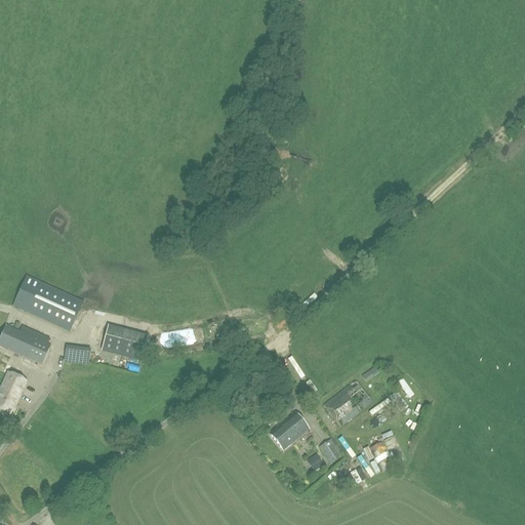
[(70,332),(83,303),(27,277),(13,307),(70,332)]
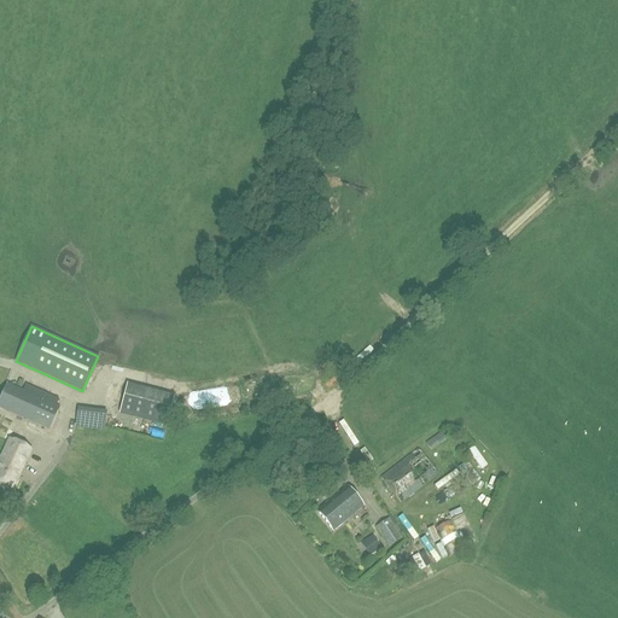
[(0,408),(50,431),(59,408),(7,384),(0,398),(0,408)]
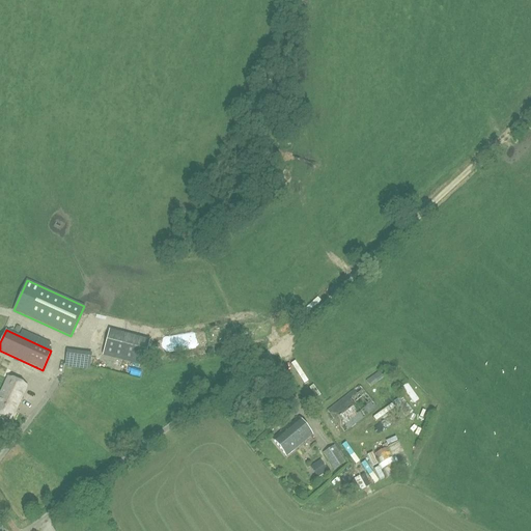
[(143,365),(149,341),(109,331),(103,356),(140,365),(143,365)]
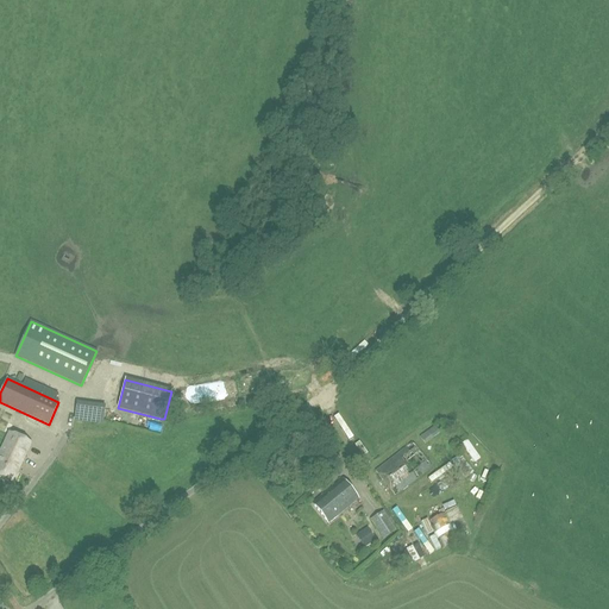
[(105,407),(76,403),(75,419),(102,422),(105,407)]
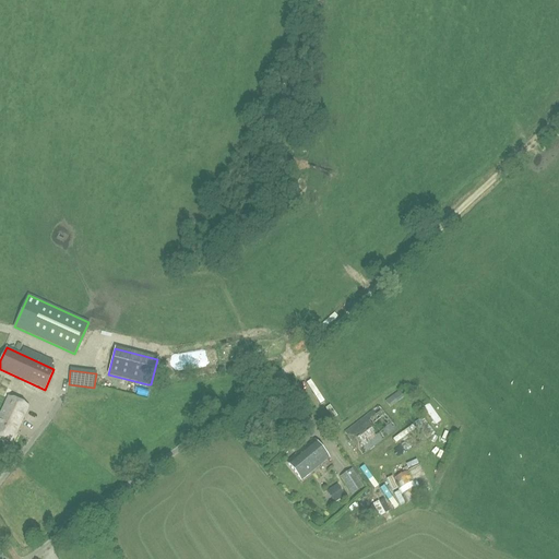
[(394,406),(404,395),(400,392),(390,402),(394,406)]
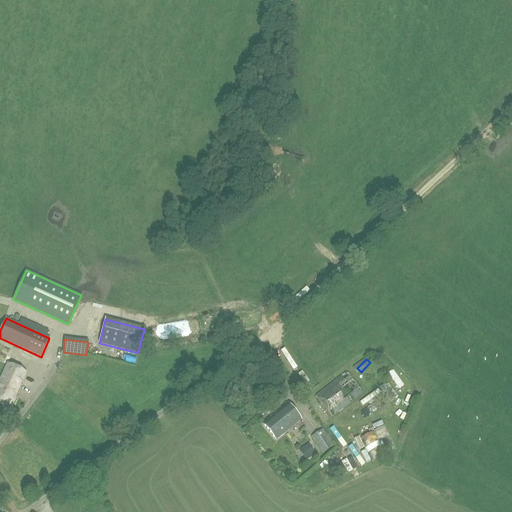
[(0,401),(10,406),(26,372),(8,364),(0,380),(0,401)]
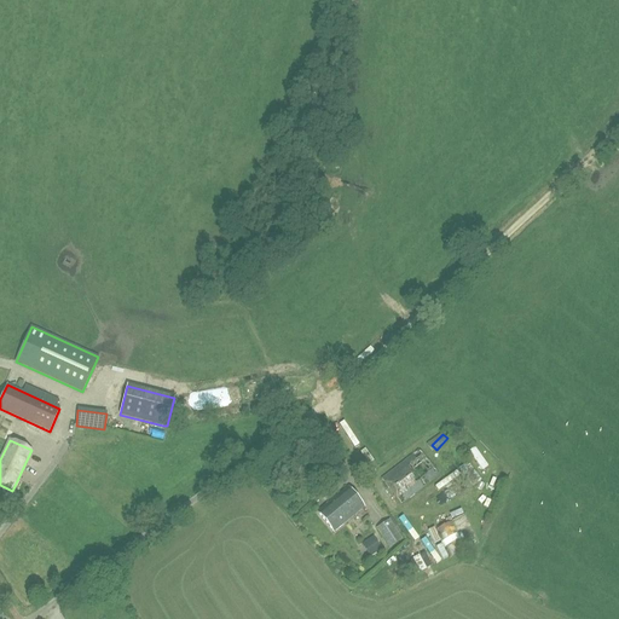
[(400,504),(438,475),(418,450),(381,479),(400,504)]
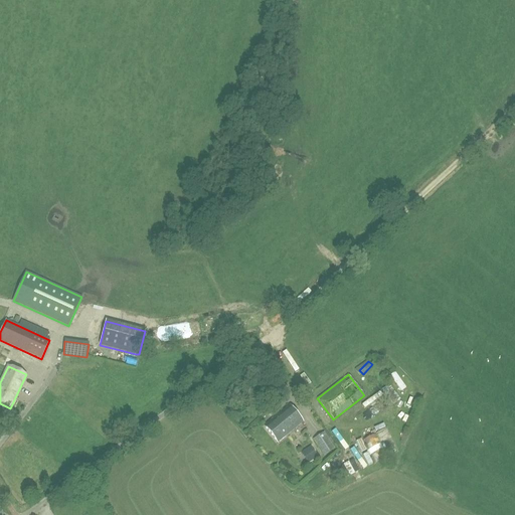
[(389,383),(381,389),(386,396),(392,404),(400,398),(389,383)]
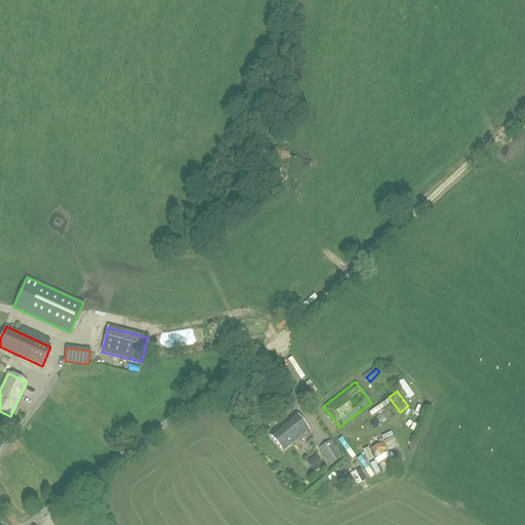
[(283,451),(309,431),(294,413),(269,435),(283,451)]
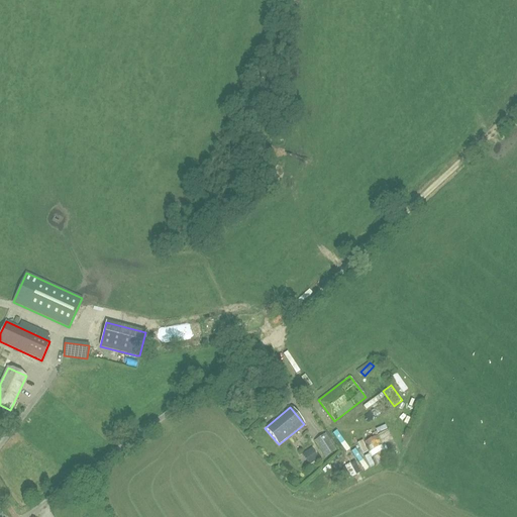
[(388,431),(382,434),(385,440),(392,437),(388,431)]
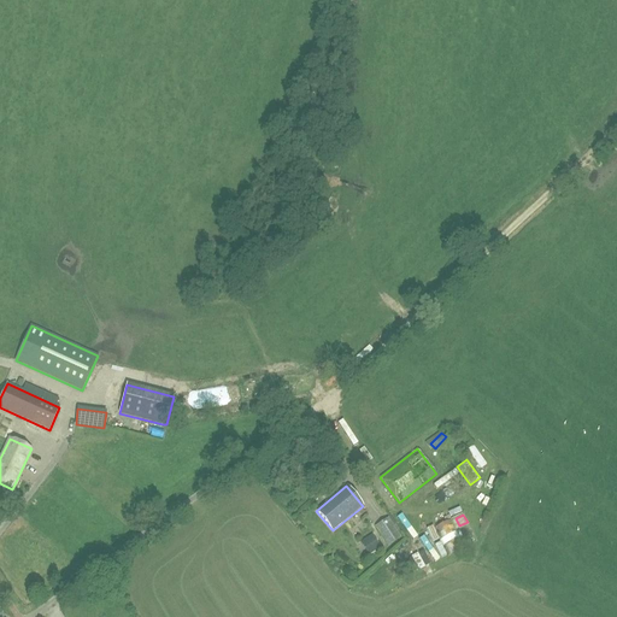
[(388,545),(400,536),(388,517),(375,526),(388,545)]
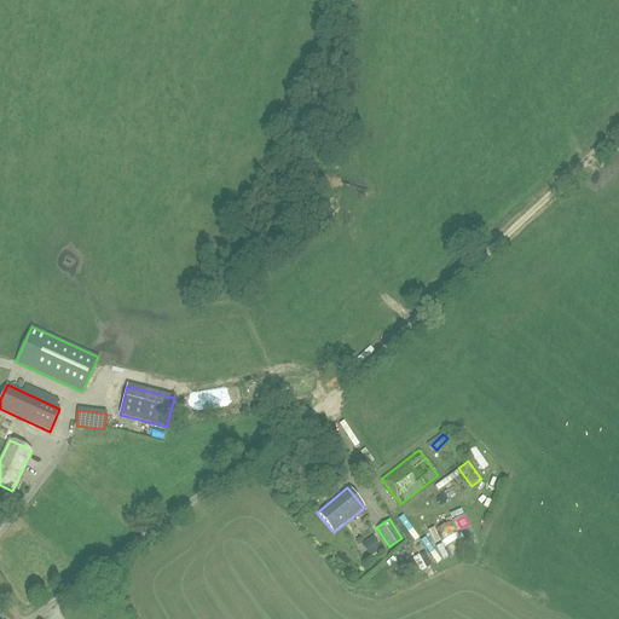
[(450,559),(466,550),(452,521),(435,530),(450,559)]
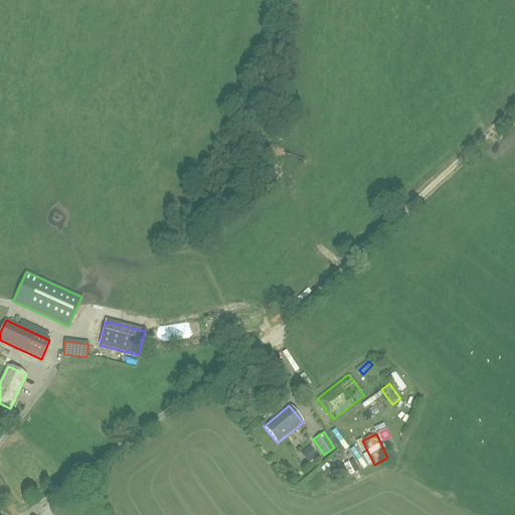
[(354,444),(349,446),(354,458),(360,456),(354,444)]
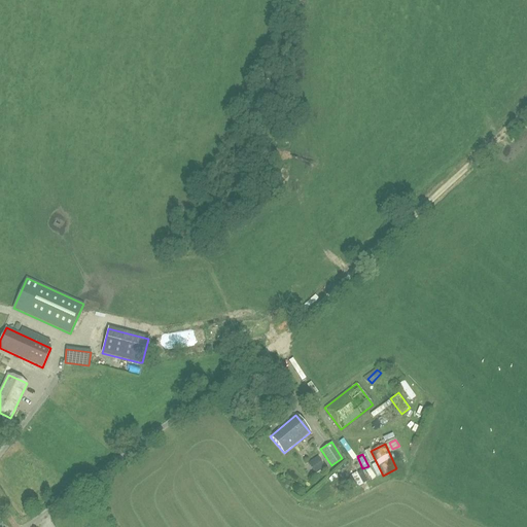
[(314,463),(316,469),(325,466),(322,460),(314,463)]
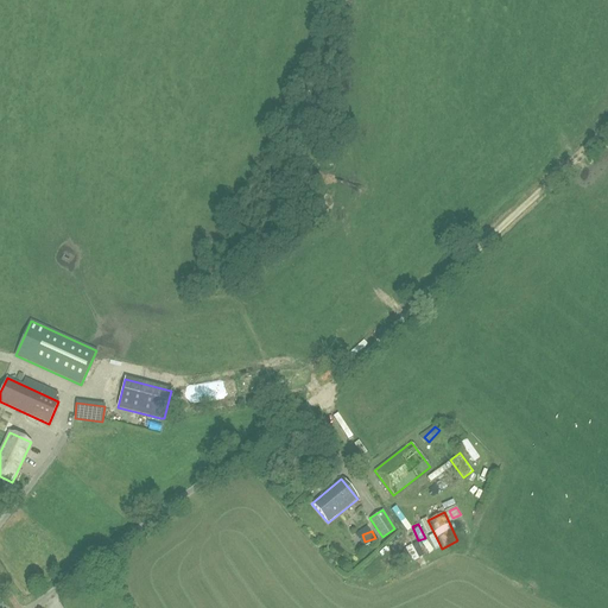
[(413,546),(419,562),(425,559),(419,543),(413,546)]
